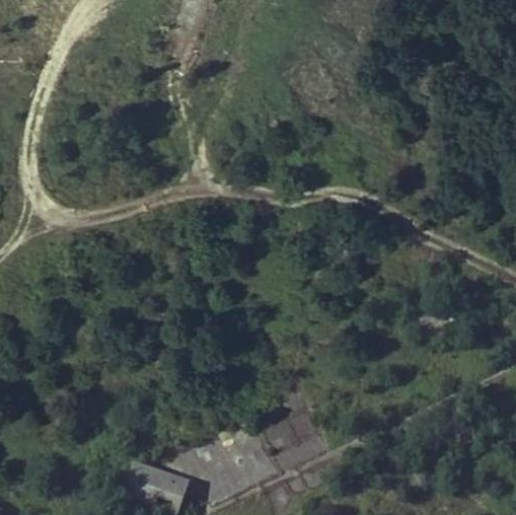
[(324,428),(302,379),(254,401),(278,450),(324,428)]
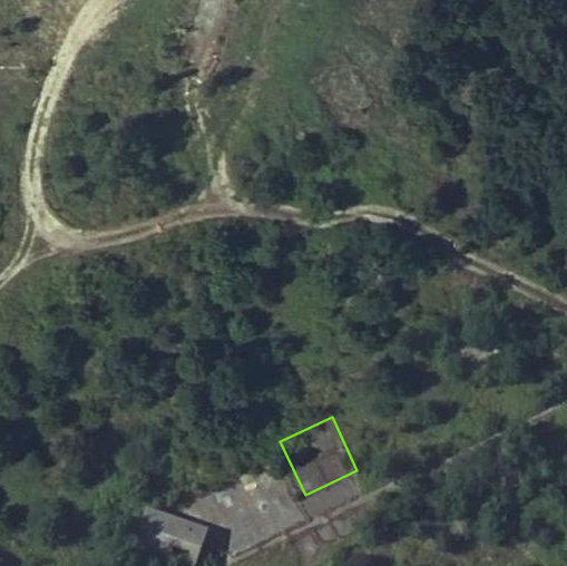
[(153,508),(139,544),(195,563),(208,527),(153,508)]
